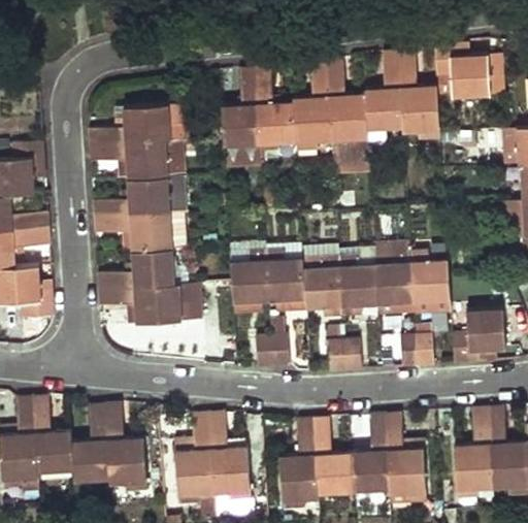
[(469,44),(461,45),(461,57),(469,56),(469,44)]
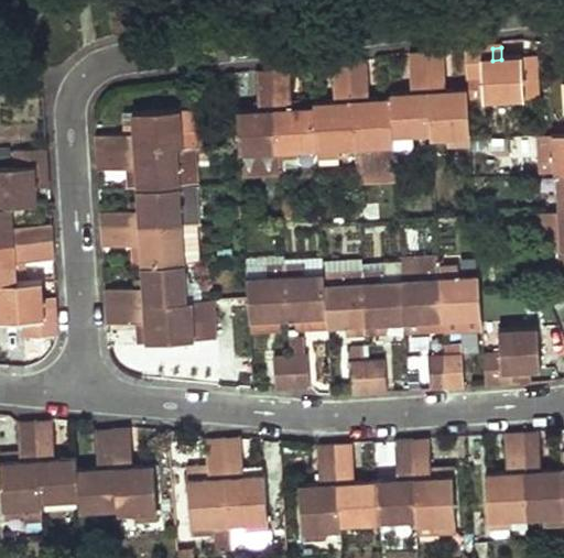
[(521,76),(520,58),(501,59),(492,61),(492,48),(464,51),(465,83),(483,81),(484,105),(522,102),(521,76)]
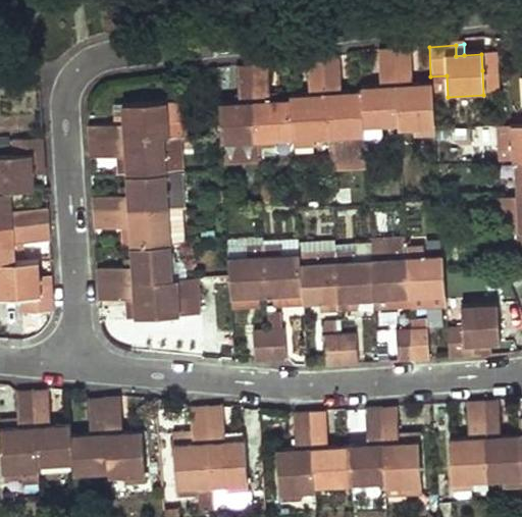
[(399,127),(394,51),(378,52),(380,88),(361,89),(361,94),(363,130),(399,127)]
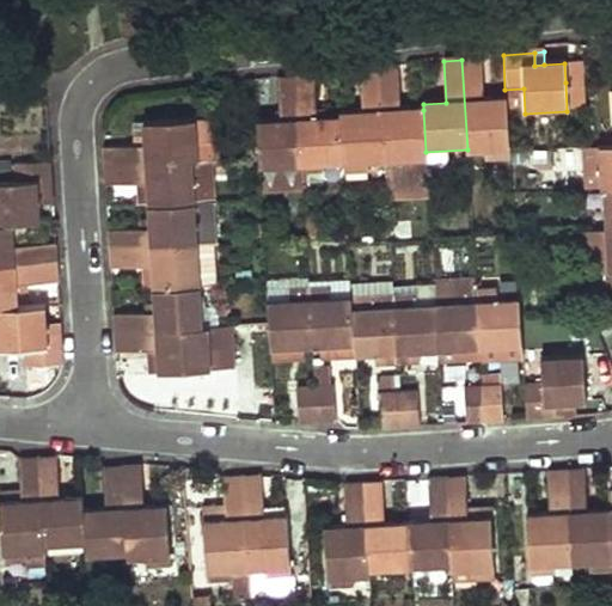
[(509,161),(506,99),(484,101),(482,60),(461,60),(467,150),(467,154),(485,153),(487,163),(509,161)]
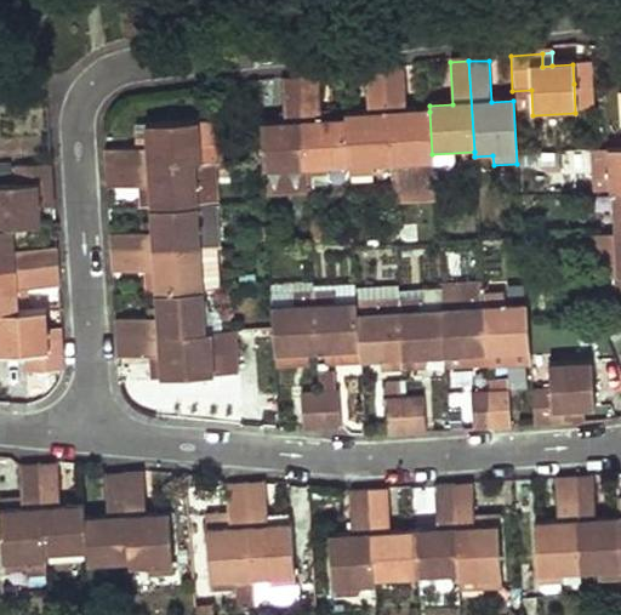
[(593,83),(592,63),(573,64),(574,84),(593,83)]
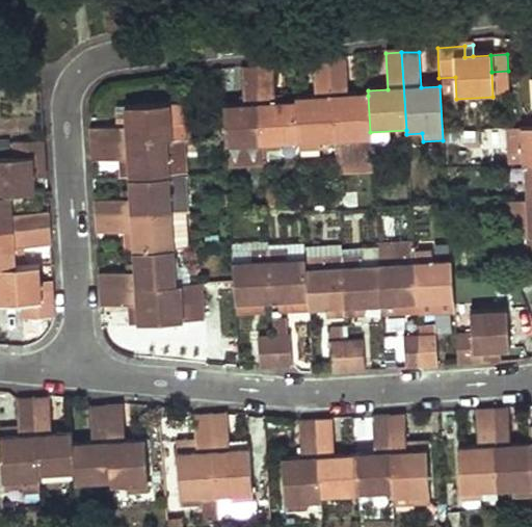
[(370,132),(368,96),(348,97),(343,97),(342,90),(348,90),(346,60),(328,61),(334,143),(349,142),(350,151),(371,149),(370,132)]
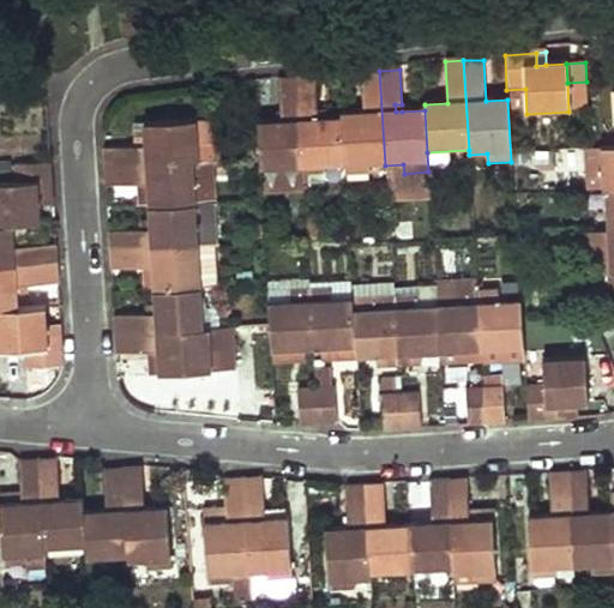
[(385,166),(379,71),(361,72),(363,107),(369,107),(369,114),(363,114),(342,115),(342,121),(344,168),(345,178),(368,176),(368,167),(385,166)]
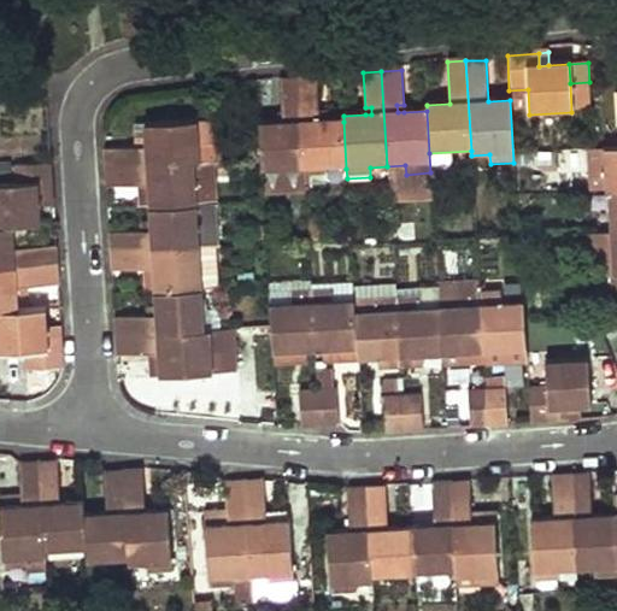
[(346,169),(344,122),(319,123),(313,123),(312,116),(319,116),(317,81),(298,82),(303,171),(346,169)]
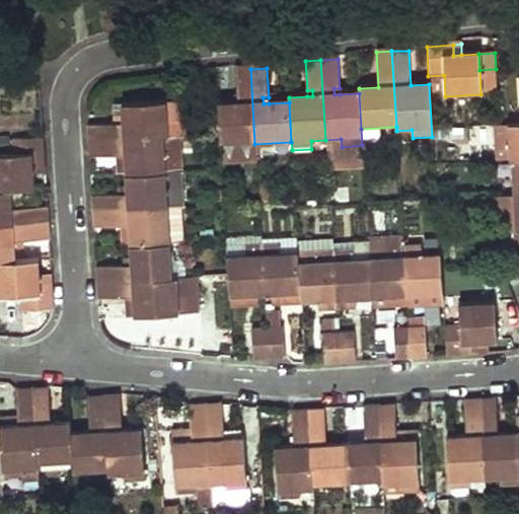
[(254,144),(250,69),(235,71),(236,97),(232,99),(231,101),(231,104),(218,106),(220,146),(254,144)]
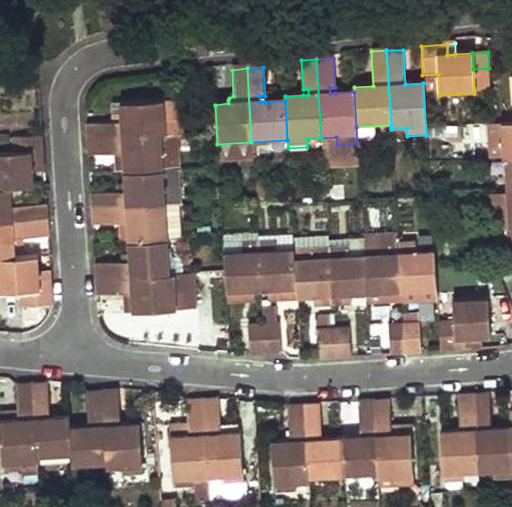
[(172,122),(171,102),(113,106),(114,125),(86,126),(87,143),(160,138),(165,138),(164,122),(172,122)]
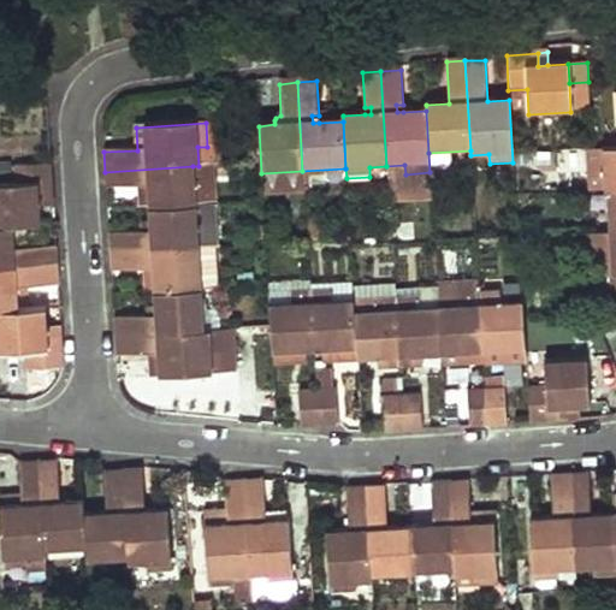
[(208,165),(207,147),(197,147),(199,166),(208,165)]
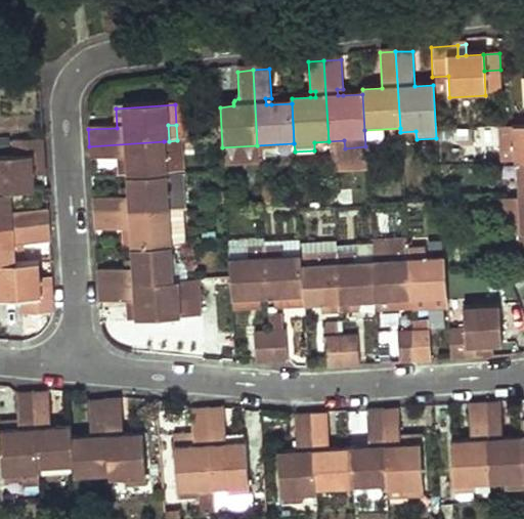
[(523,127),(512,128),(514,165),(517,164),(523,163),(523,127)]
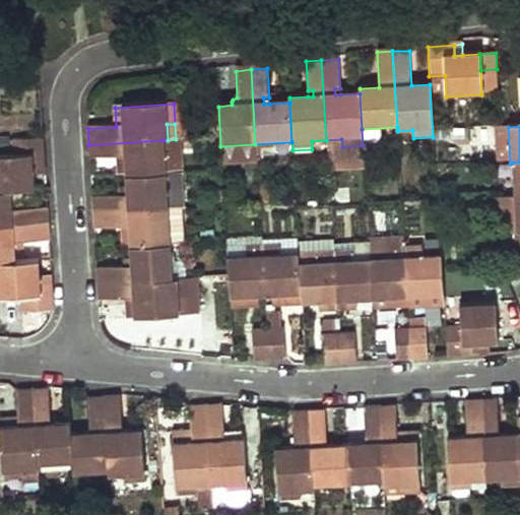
[(508,127),(490,128),(492,165),(510,164),(508,127)]
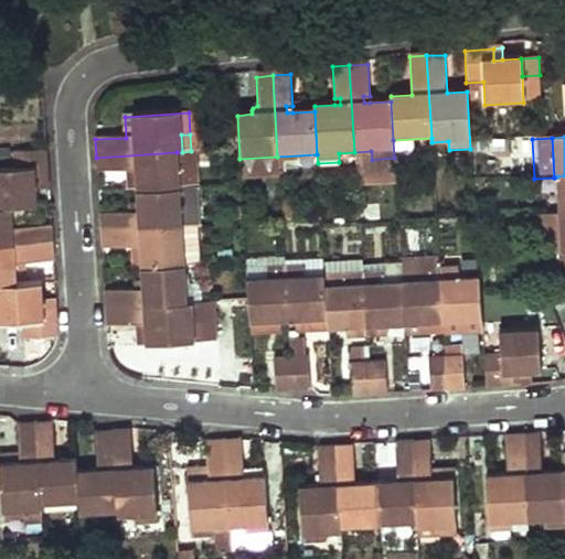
[(193,151),(191,151),(182,152),(177,152),(179,190),(195,189),(193,151)]
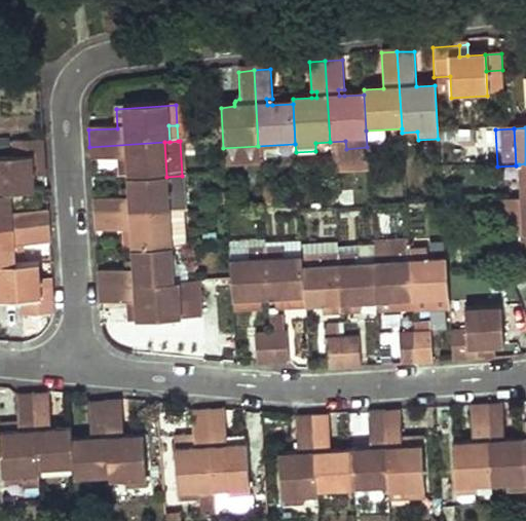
[(166,177),(164,142),(89,147),(90,162),(119,161),(125,160),(126,177),(126,180),(166,177)]
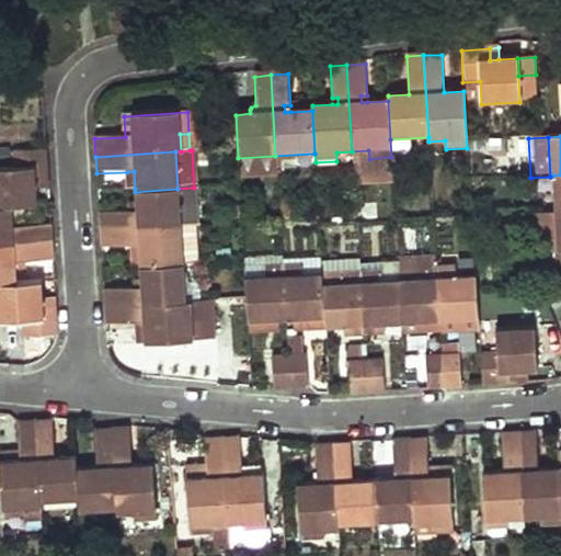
[(47,180),(45,152),(12,155),(13,170),(0,170),(0,210),(11,210),(36,207),(35,190),(34,181),(47,180)]
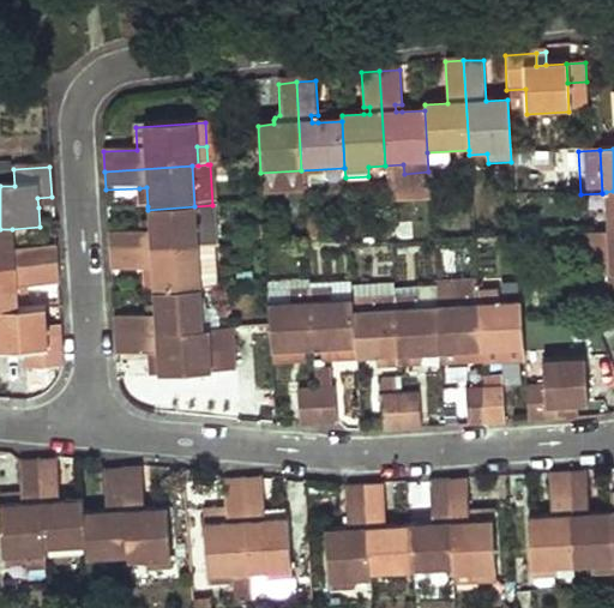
[(262,197),(304,194),(301,170),(260,173),(262,197)]
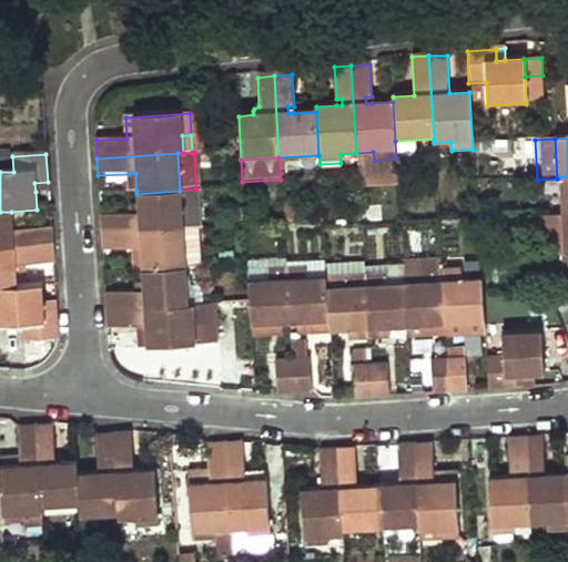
[(49,192),(48,182),(34,183),(36,192),(49,192)]
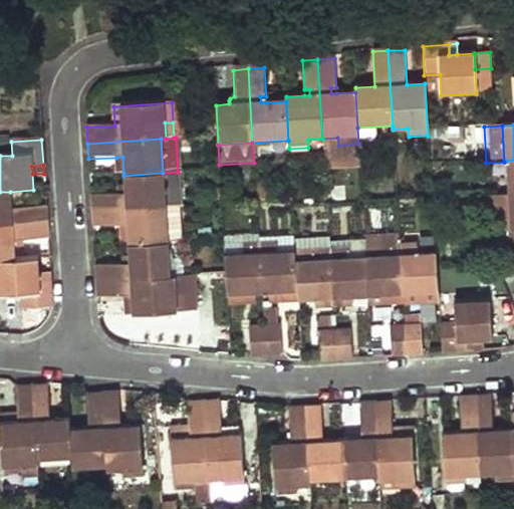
[(175,208),(180,208),(178,172),(163,173),(165,209),(175,208)]
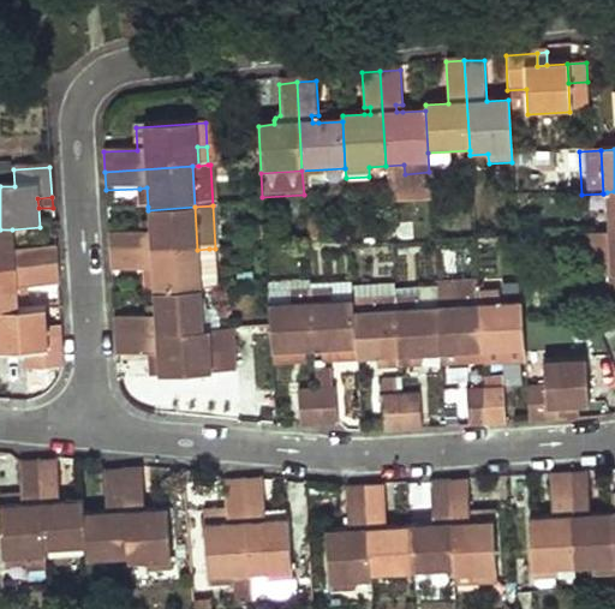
[(197,250),(195,207),(148,210),(149,224),(150,239),(142,239),(142,234),(108,237),(109,256),(197,250)]
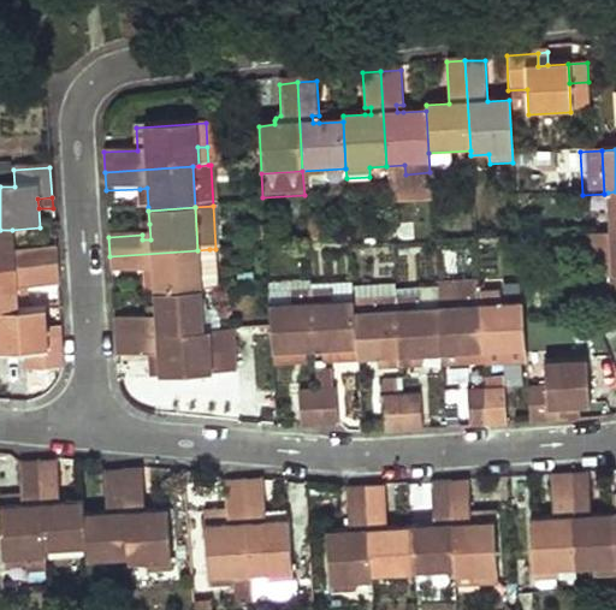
[(13,253),(12,230),(0,230),(0,272),(57,270),(55,250),(21,253),(22,258),(15,259),(13,253)]
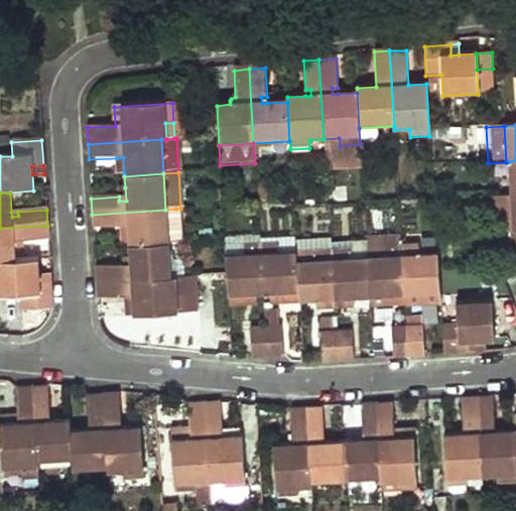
[(513,232),(511,197),(490,199),(492,234),(511,232),(513,232)]
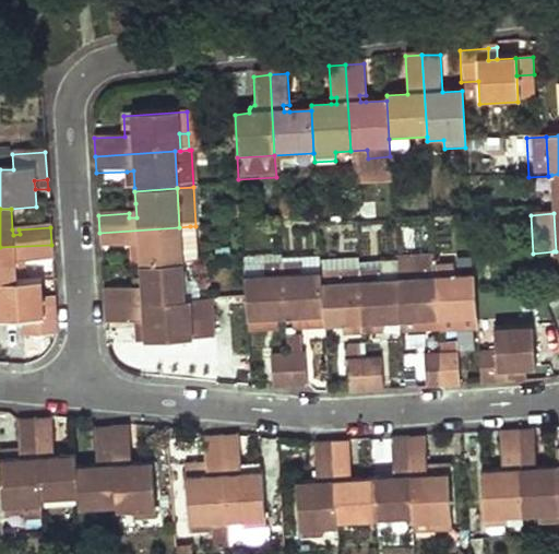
[(192,260),(190,226),(179,227),(181,260),(192,260)]
